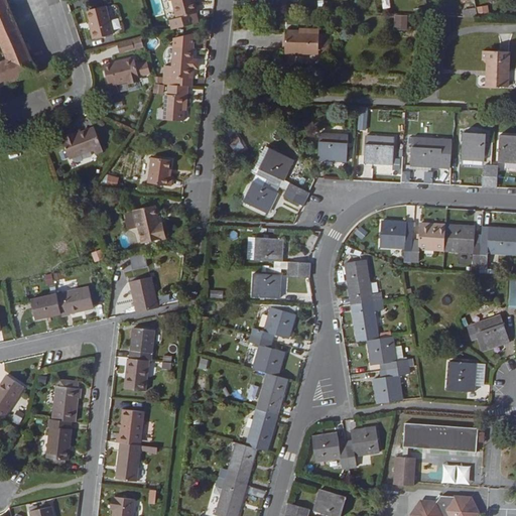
[(0,65),(0,90),(34,75),(1,0),(0,0),(0,51),(5,63),(0,65)]
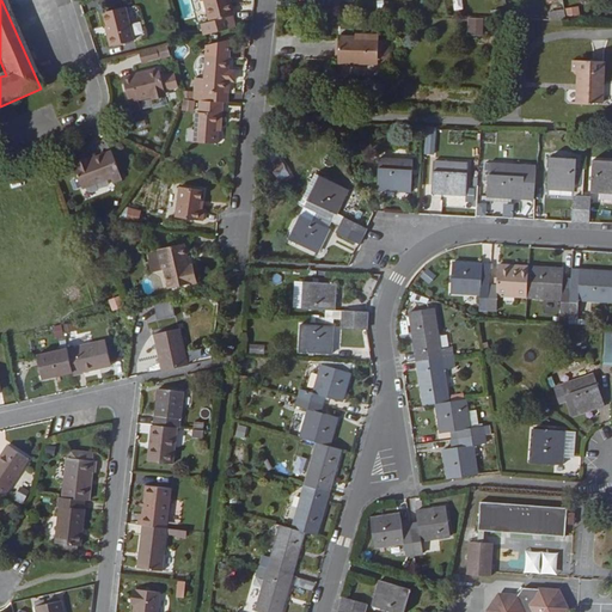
[(236,14),(232,0),(210,0),(215,19),(209,20),(212,32),(239,25),(236,14)]
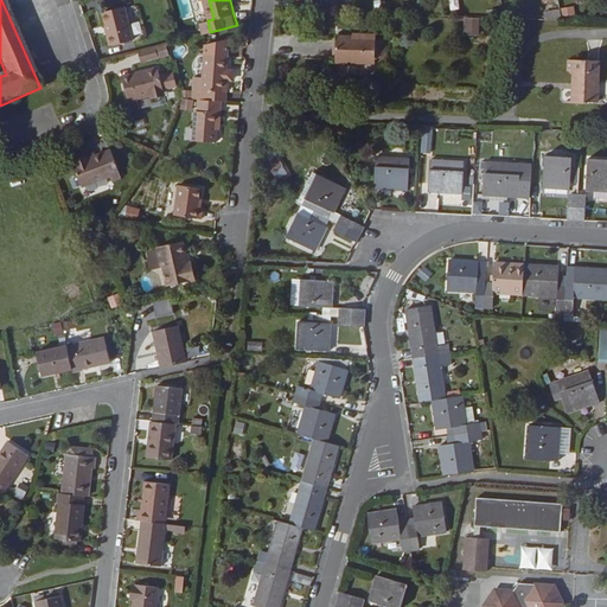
[(449,0),(452,12),(460,10),(458,0),(449,0)]
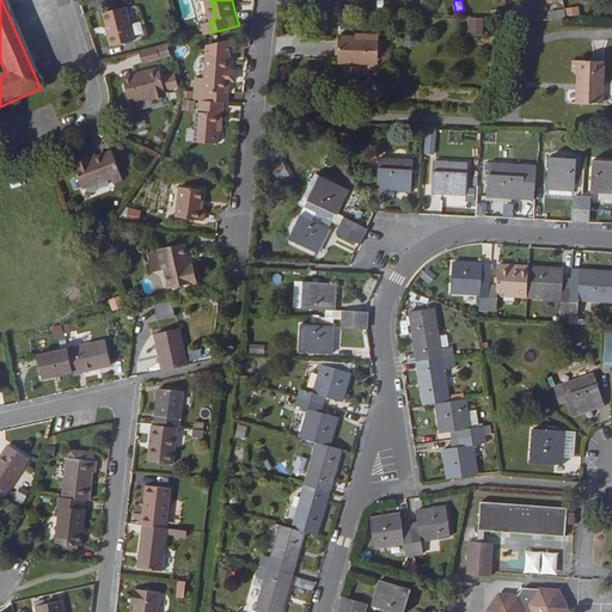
[(110,32),(114,44),(136,40),(128,5),(108,10),(112,32),(110,32)]
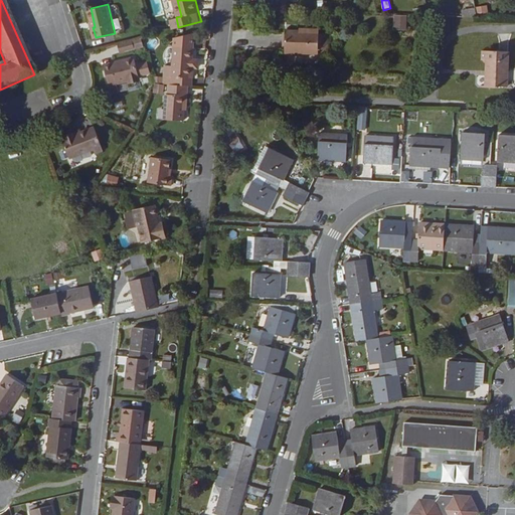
[(393,16),(392,30),(405,31),(406,16),(393,16)]
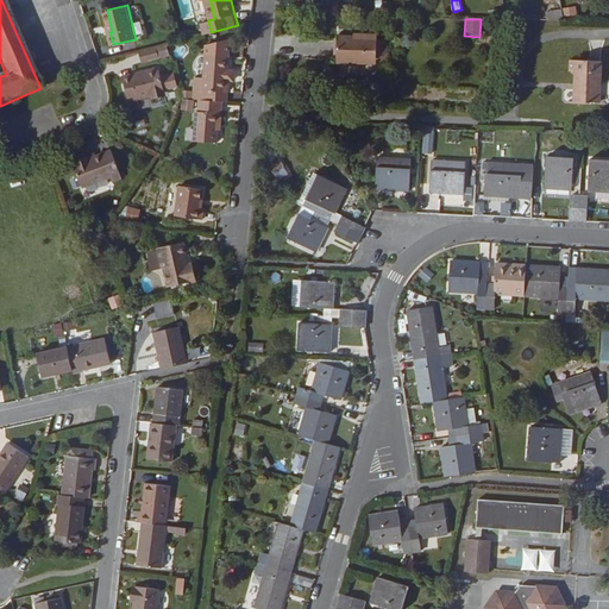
[(337,37),(334,64),(374,66),(375,37),(359,36),(359,38),(337,37)]
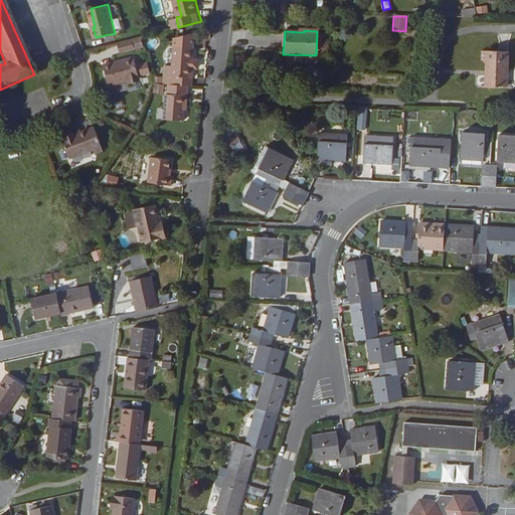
[(147,45),(144,36),(128,40),(130,50),(147,45)]
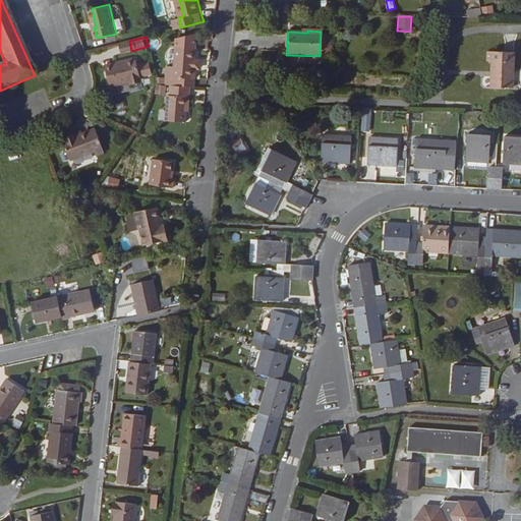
[(198,85),(199,67),(201,67),(203,58),(198,58),(199,47),(179,46),(177,76),(170,76),(170,84),(174,84),(194,85),(198,85)]
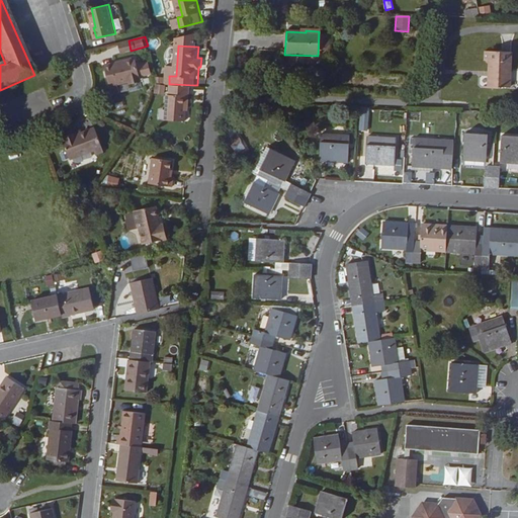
[(488,75),(488,89),(501,89),(501,88),(509,88),(510,53),(485,53),(484,62),(489,62),(489,75),(488,75)]
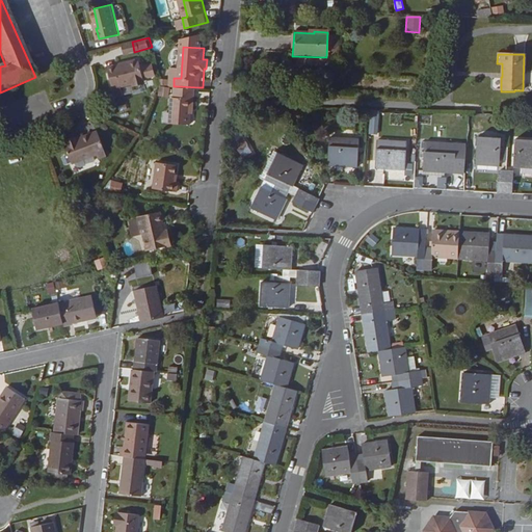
[(142,65),(140,58),(129,60),(129,62),(110,67),(115,86),(123,84),(134,82),(145,79),(144,77),(142,65)]
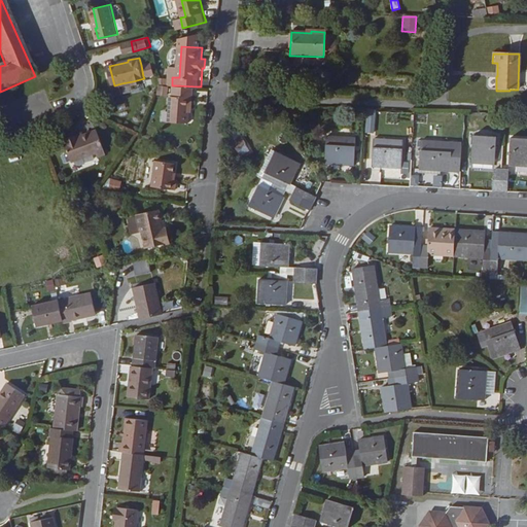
[(154,73),(151,62),(141,65),(143,76),(154,73)]
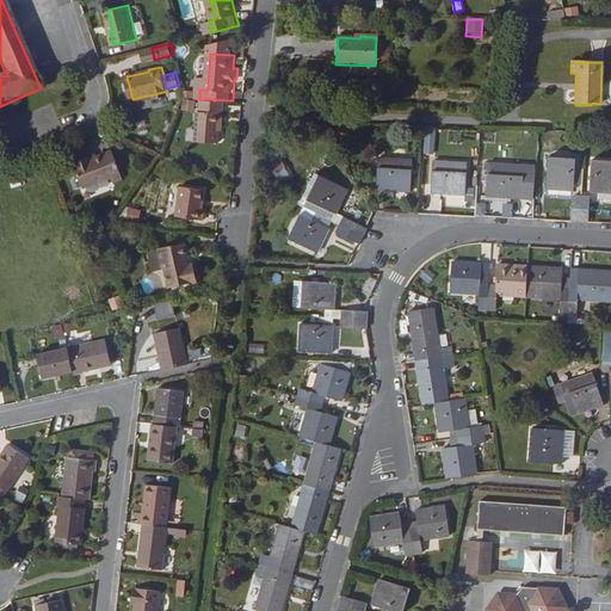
[(143,106),(141,97),(133,99),(135,109),(143,106)]
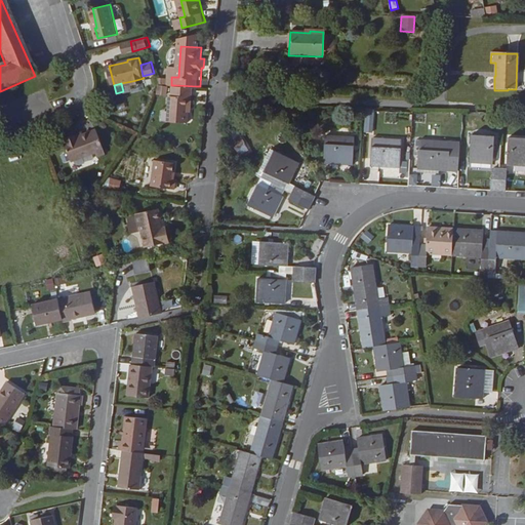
[(191,122),(192,106),(194,106),(196,86),(175,85),(174,94),(173,94),(171,120),(191,122)]
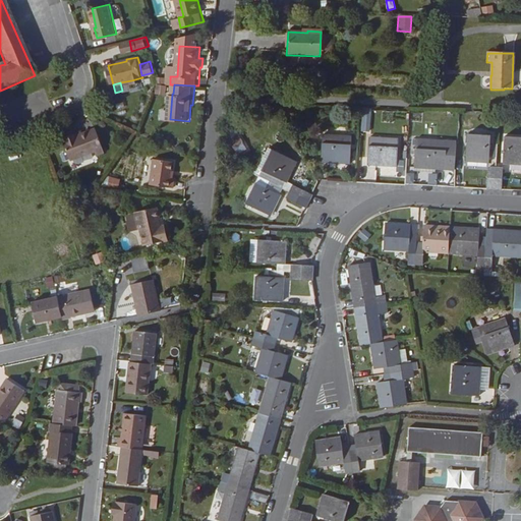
[(369,132),(370,113),(362,112),(361,131),(369,132)]
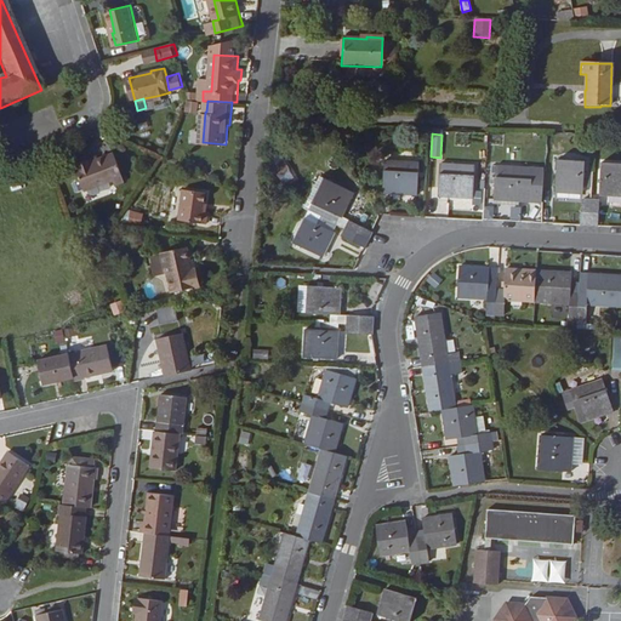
[(126,180),(115,152),(93,159),(91,160),(90,158),(77,163),(86,188),(114,178),(117,183),(126,180)]
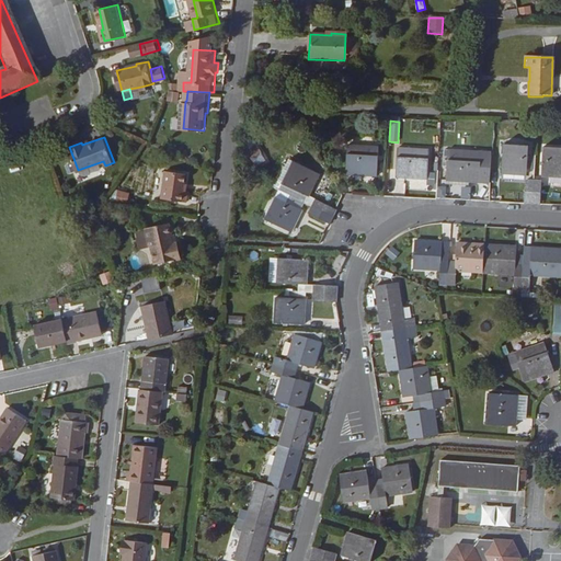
[(503,145),(502,174),(525,175),(527,146),(503,145)]
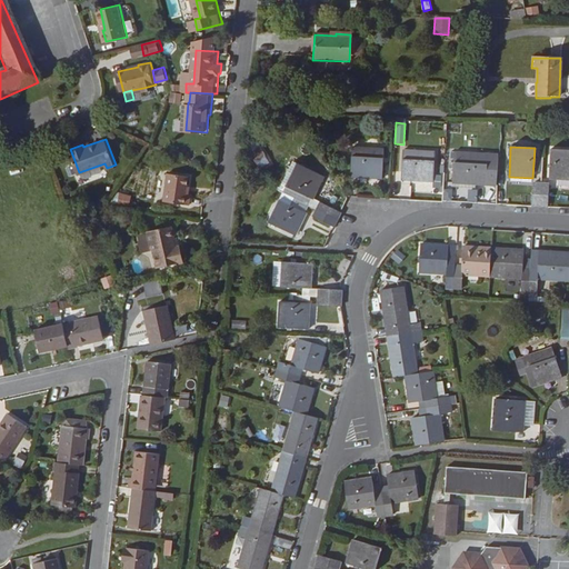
[(351,148),(350,178),(381,180),(382,150),(351,148)]
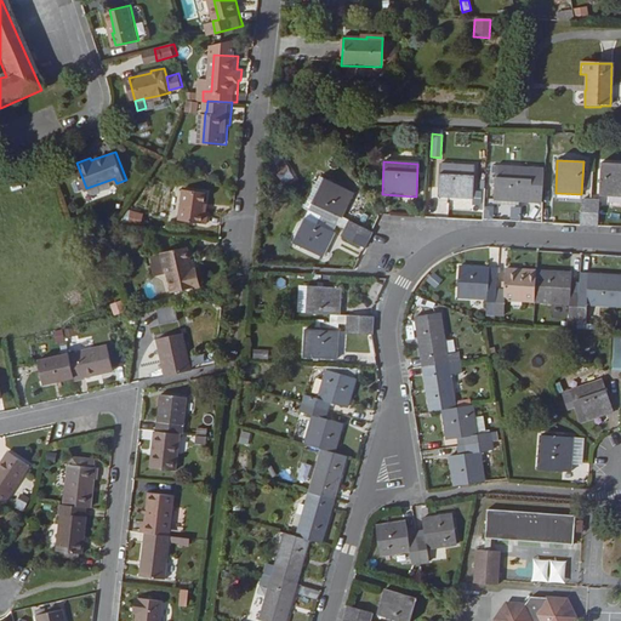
[(620,197),(620,163),(602,163),(600,187),(591,187),(591,201),(590,226),(598,226),(599,195),(620,197)]
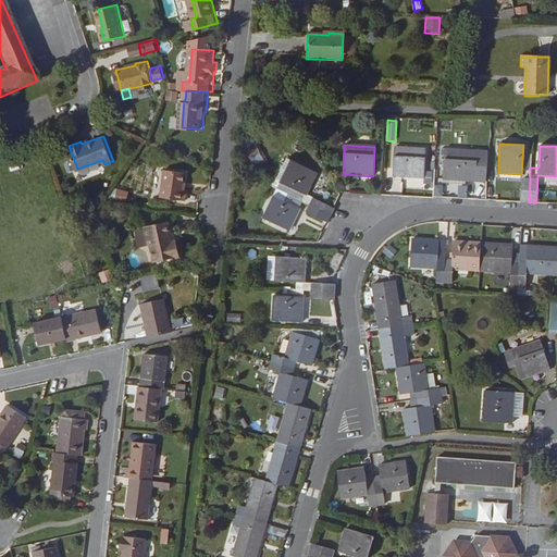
[(394,147),(393,176),(423,178),(424,149),(394,147)]
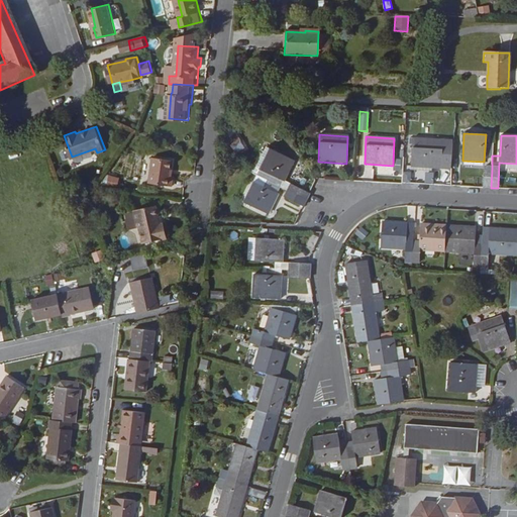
[(451,169),(453,140),(412,138),(410,167),(451,169)]
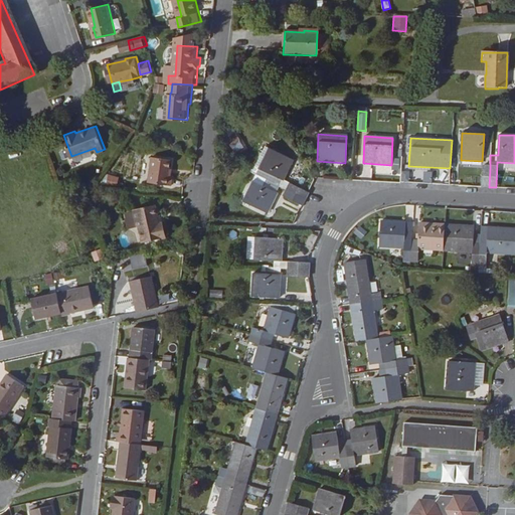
[(268,149),(258,169),(283,181),(293,161),(268,149)]
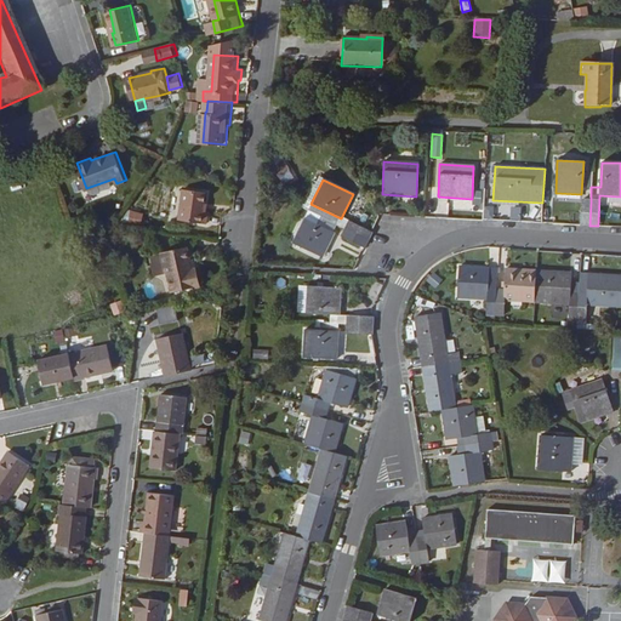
[(187,186),(183,215),(210,220),(211,209),(208,209),(210,188),(187,186)]
